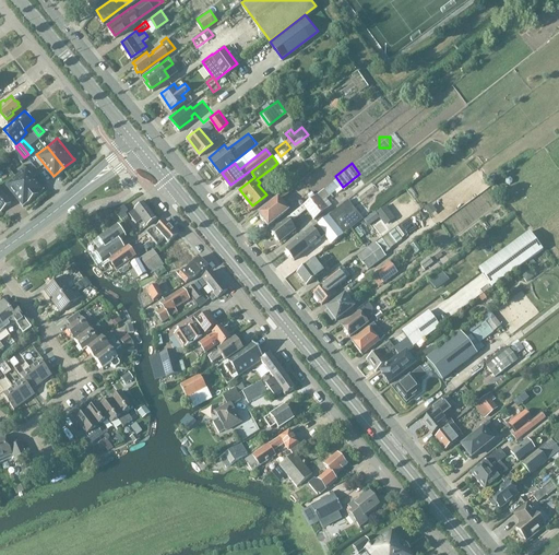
[(26,165),(15,174),(33,196),(44,187),(26,165)]
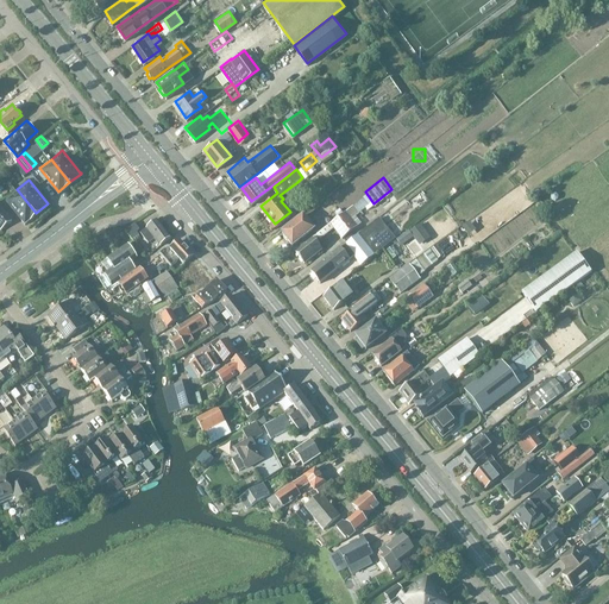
[(17,189),(6,199),(25,221),(36,213),(17,189)]
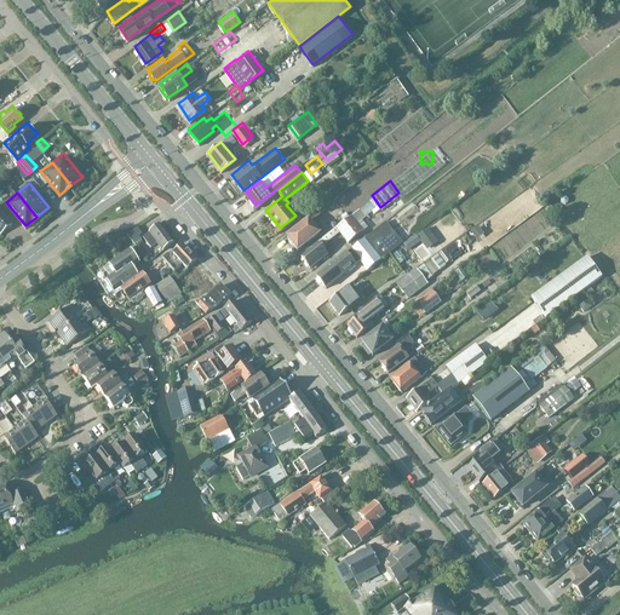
[(375,206),(369,197),(359,206),(365,213),(375,206)]
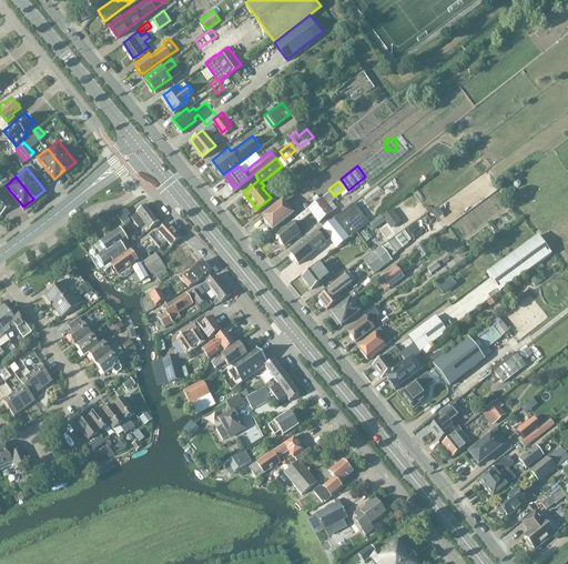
[(10,203),(0,190),(0,210),(1,211),(10,203)]
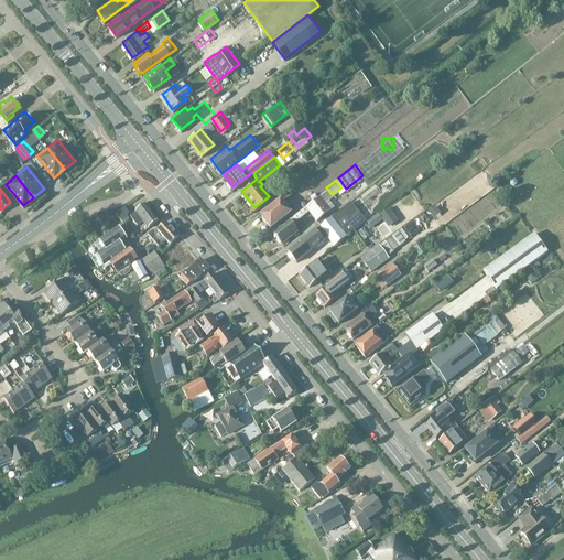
[(331,207),(320,193),(305,204),(316,218),(331,207)]
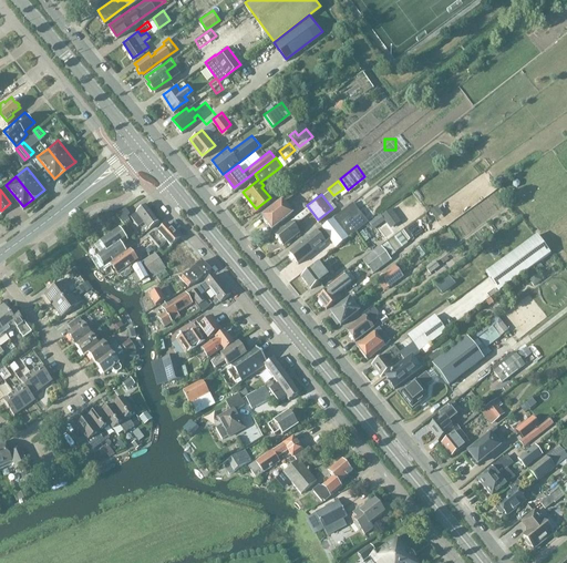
[(272,226),(292,211),(282,198),(263,213),(264,215),(264,217),(267,221),(269,221),(272,226)]
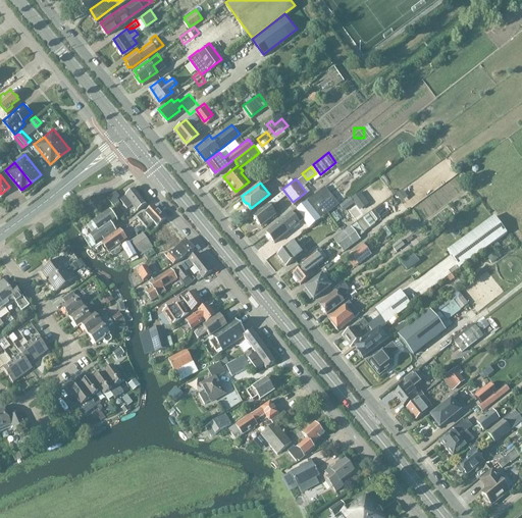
[(314,205),(330,193),(324,184),(308,197),(314,205)]
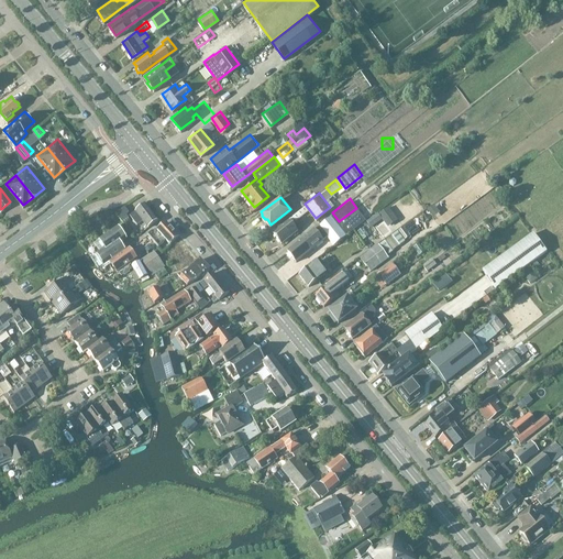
[(147,225),(157,217),(145,200),(135,208),(130,212),(136,222),(143,218),(147,225)]
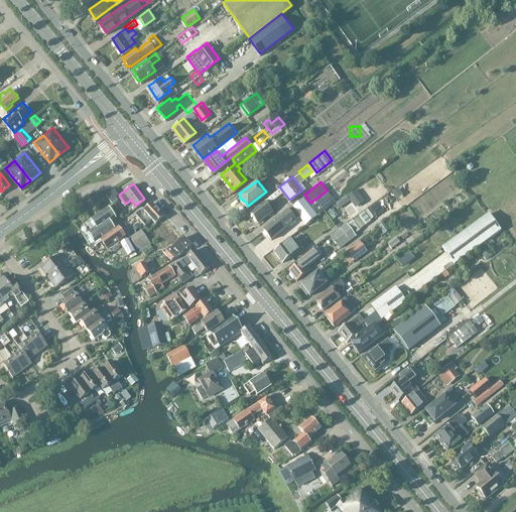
[(118,192),(114,186),(106,193),(112,201),(117,197),(115,194),(118,192)]
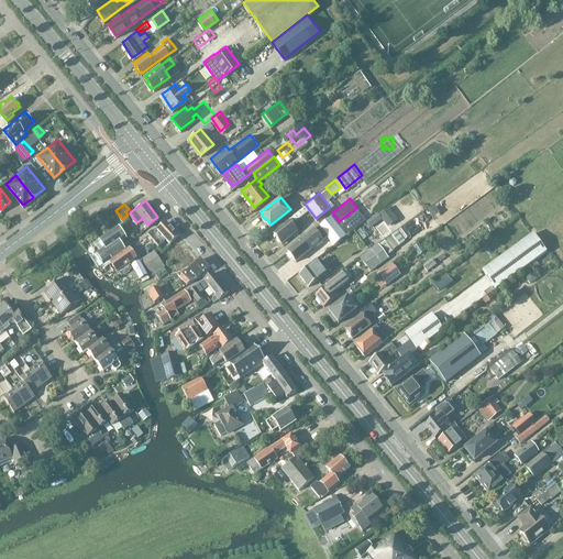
[(331,214),(287,249),(296,259),(310,248),(310,247),(327,233),(333,242),(345,233),(331,214)]
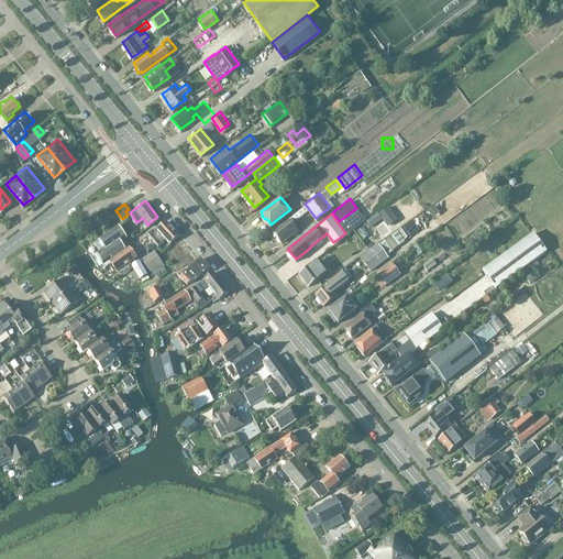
[(297,228),(289,217),(273,230),(282,240),(297,228)]
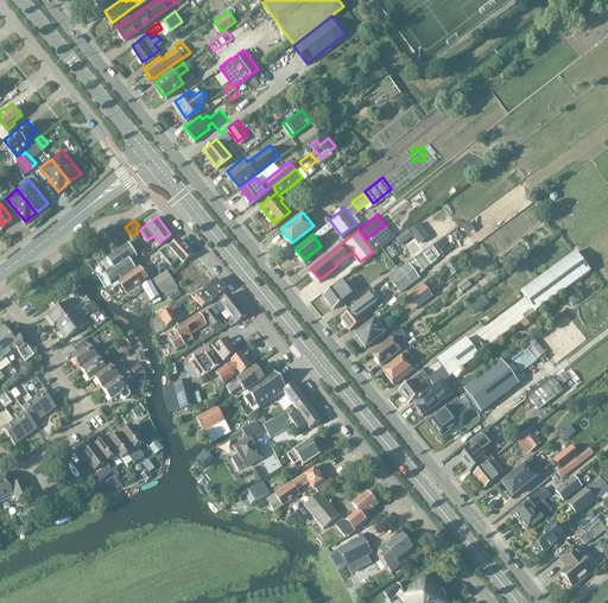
[(192,251),(181,236),(178,236),(169,245),(163,246),(159,249),(171,262),(177,258),(175,255),(177,253),(183,260),(192,251)]
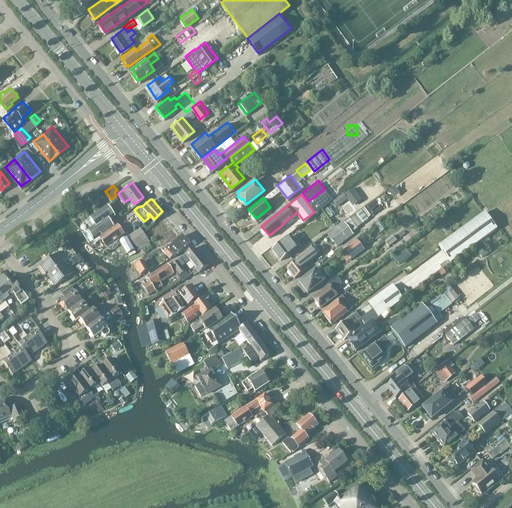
[(109,217),(114,214),(107,203),(89,215),(95,223),(87,228),(93,238),(101,232),(101,233),(114,224),(109,217)]
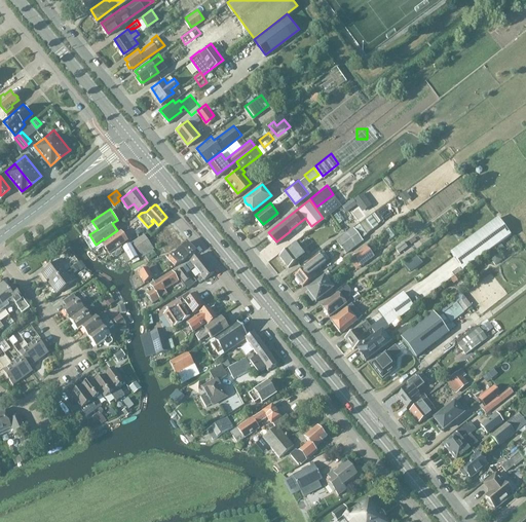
[(377,209),(366,217),(373,226),(378,222),(377,221),(383,217),(377,209)]
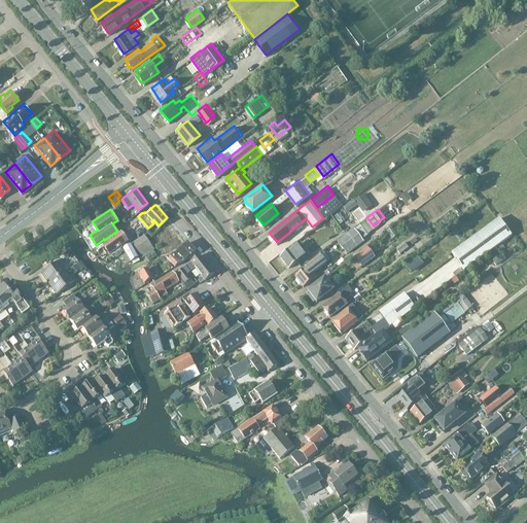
[(452,250),(454,253),(464,267),(512,233),(499,215),(452,250)]
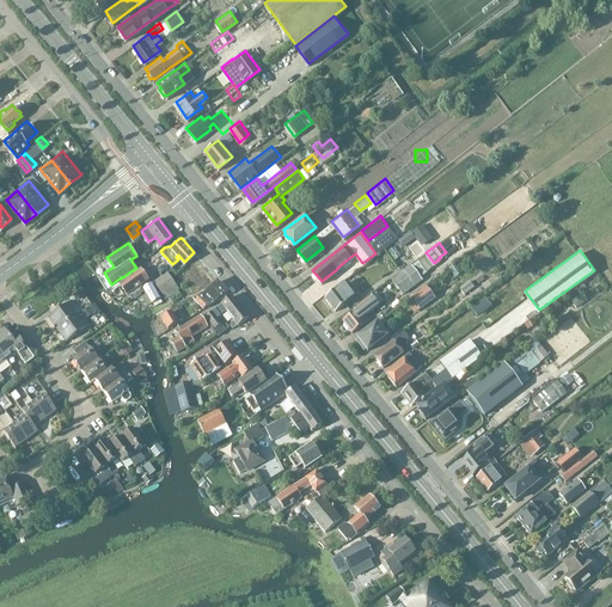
[(207,271),(194,257),(173,275),(187,289),(201,289),(204,286),(199,279),(207,271)]
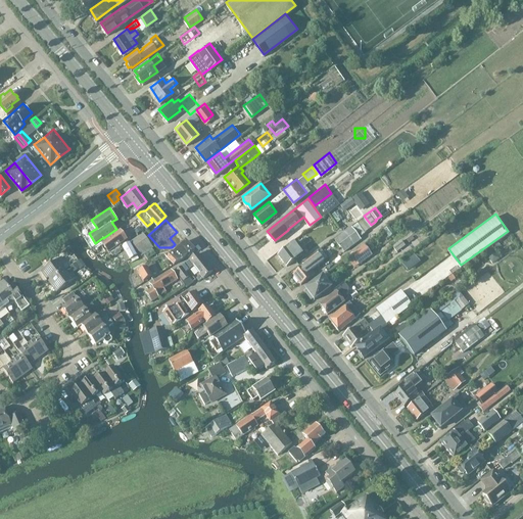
[(359,220),(335,237),(344,249),(361,237),(359,235),(366,230),(359,220)]
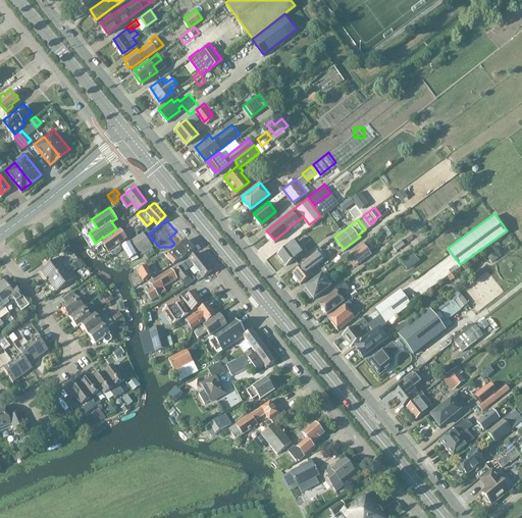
[(108,251),(127,237),(119,226),(101,241),(108,251)]
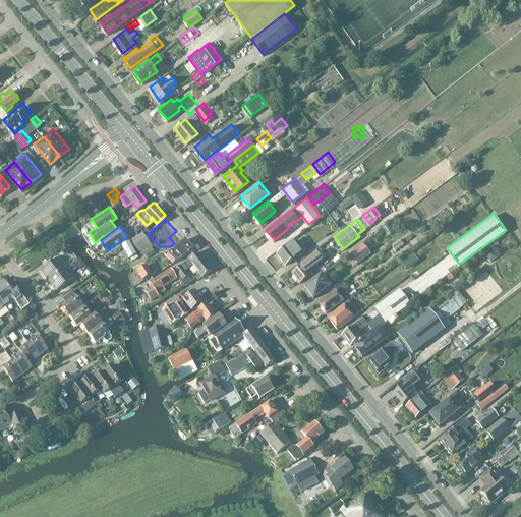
[(408,236),(416,233),(413,226),(405,229),(408,236)]
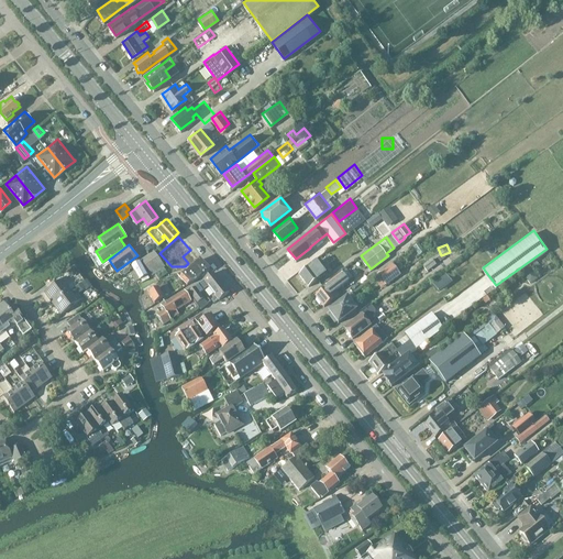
[(286,270),(296,263),(290,255),(280,262),(286,270)]
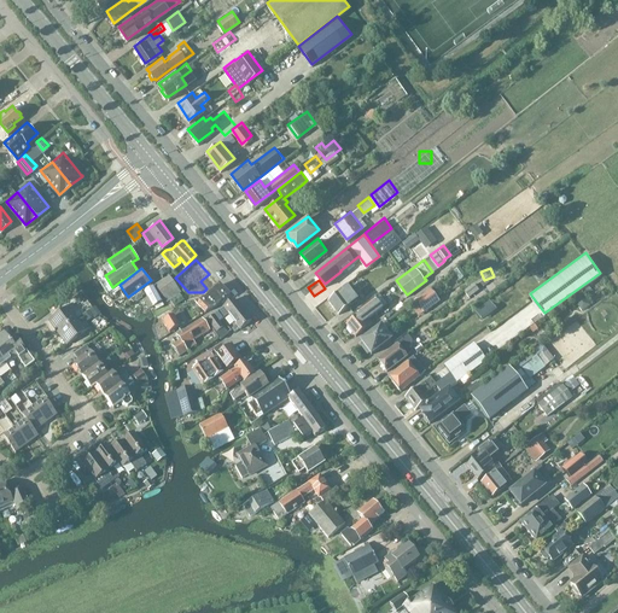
[(474,280),(464,287),(468,295),(479,286),(474,280)]
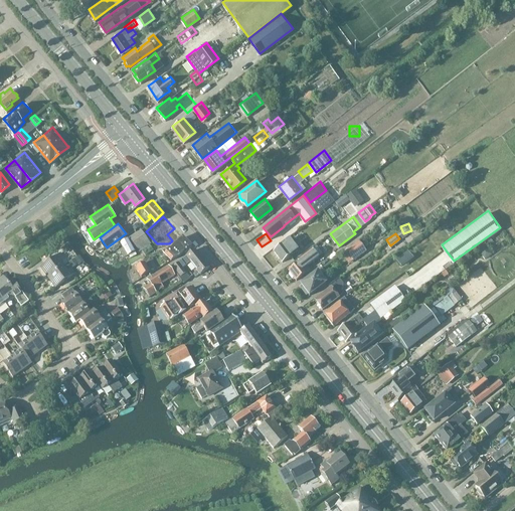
[(191,243),(183,234),(171,245),(162,247),(171,258),(180,252),(184,248),(185,248),(191,243)]
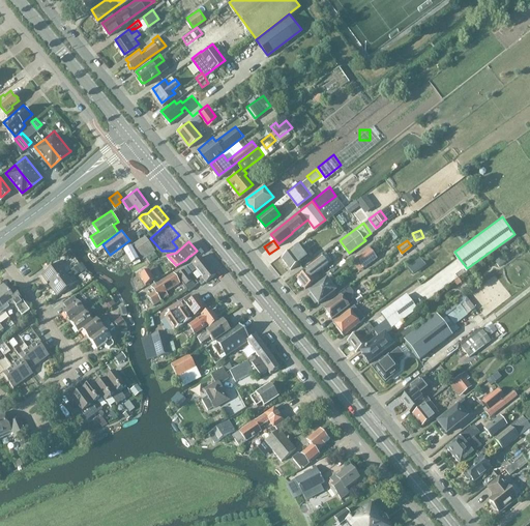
[(298,242),(282,256),(290,267),(306,255),(303,251),(306,249),(303,244),(300,246),(298,242)]
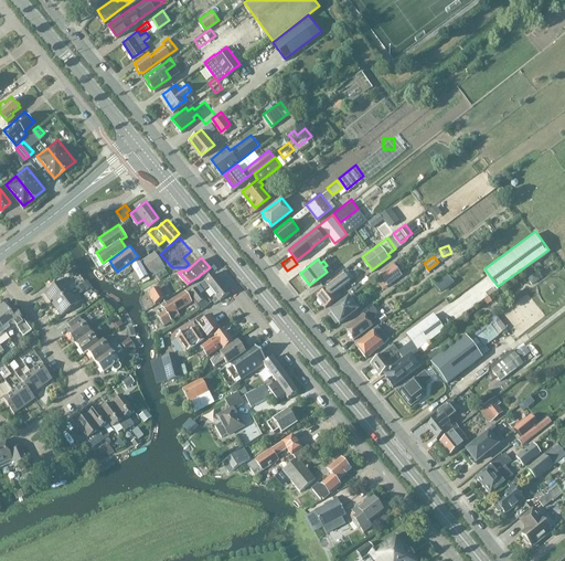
[(139,260),(132,263),(140,277),(147,274),(139,260)]
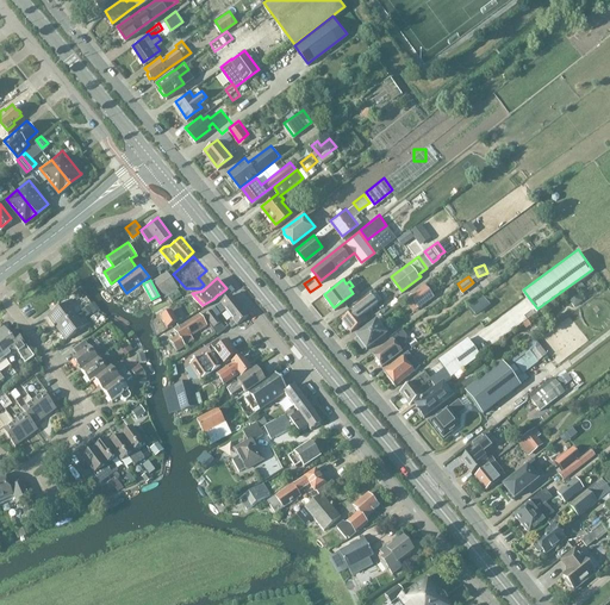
[(425,281),(410,293),(418,305),(434,293),(425,281)]
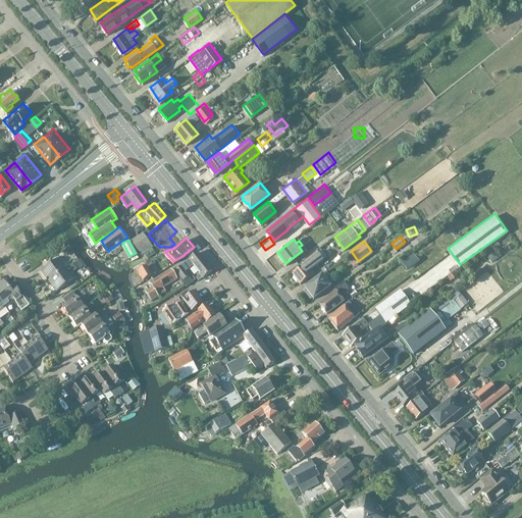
[(197,250),(174,268),(183,278),(189,273),(185,269),(193,263),(203,275),(211,268),(197,250)]
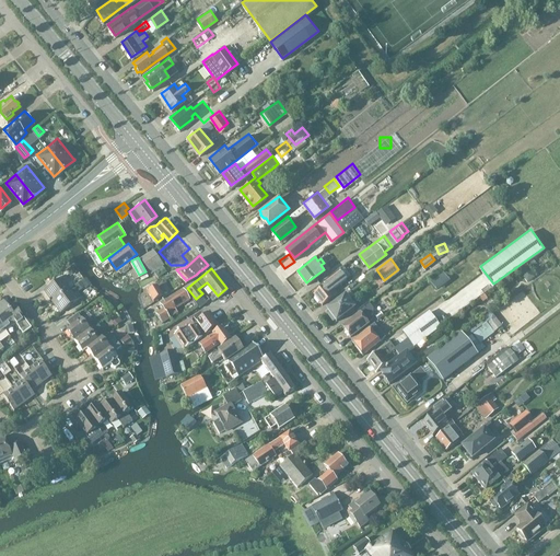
[(318,288),(314,291),(322,302),(334,293),(330,288),(346,277),(339,268),(316,286),(318,288)]
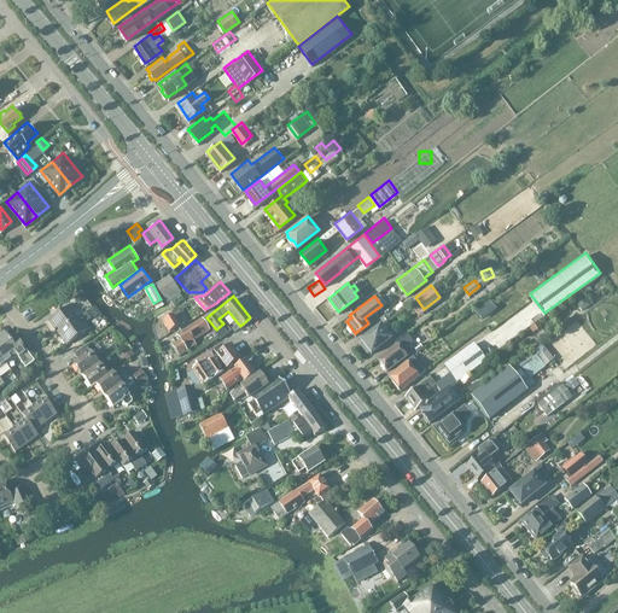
[(473,340),(485,356),(544,313),(532,297),(473,340)]
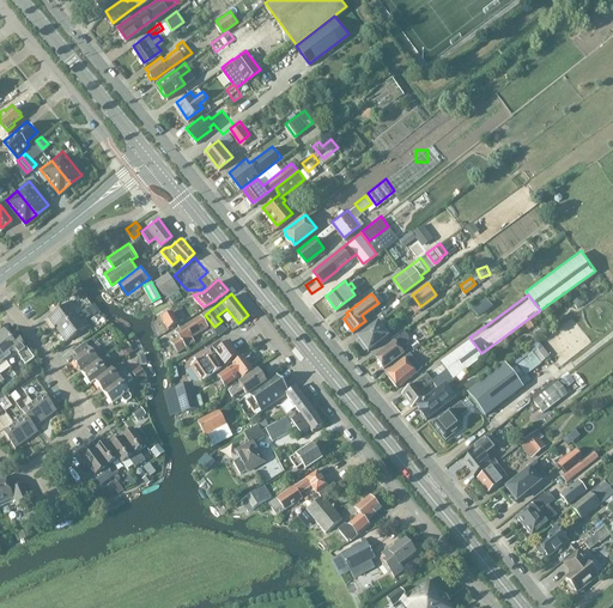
[(58,327),(76,312),(71,306),(76,303),(72,298),(48,315),(58,327)]
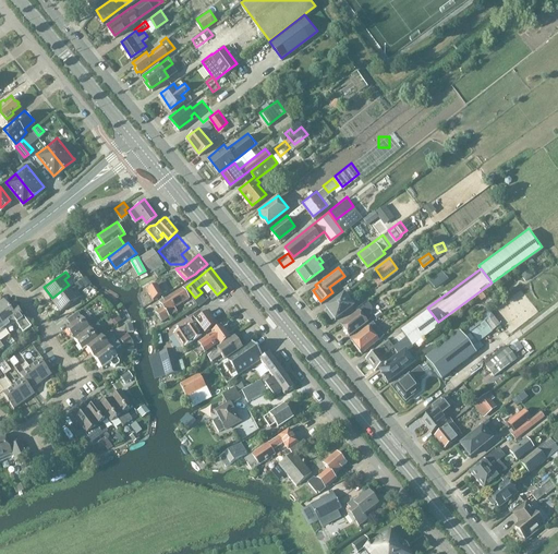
[(157,281),(147,287),(153,297),(162,290),(157,281)]
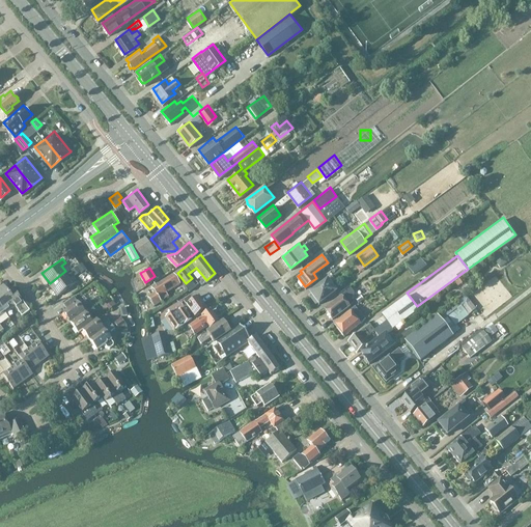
[(70,277),(65,271),(50,283),(57,294),(77,279),(74,274),(70,277)]
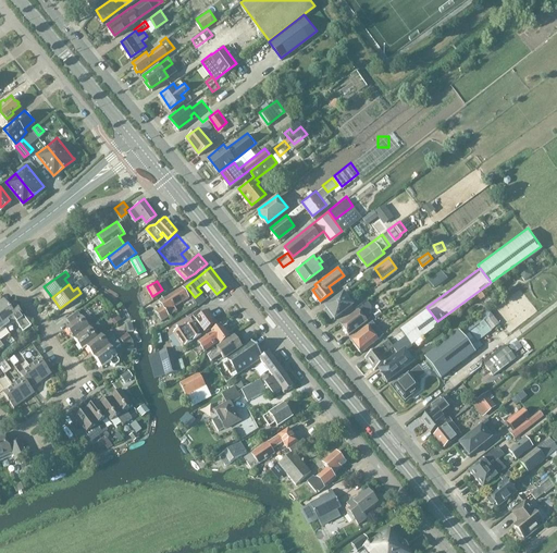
[(159,298),(162,304),(156,309),(162,317),(168,312),(176,307),(174,304),(188,294),(182,284),(163,296),(159,298)]
